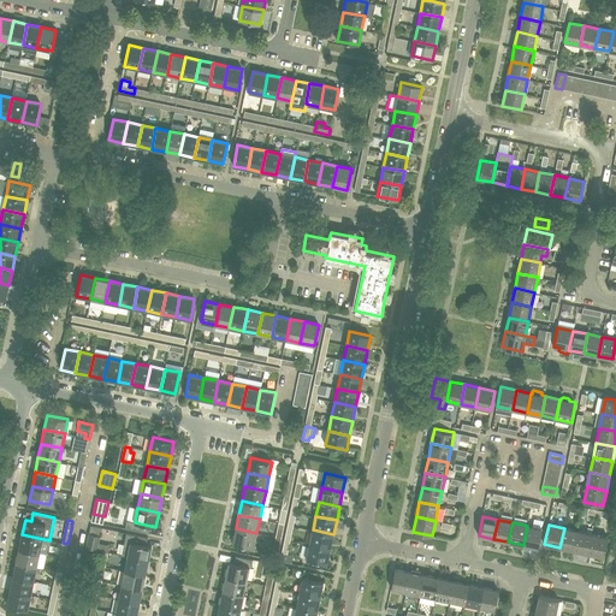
[(527,526),(523,545),(538,548),(543,528),(527,526)]
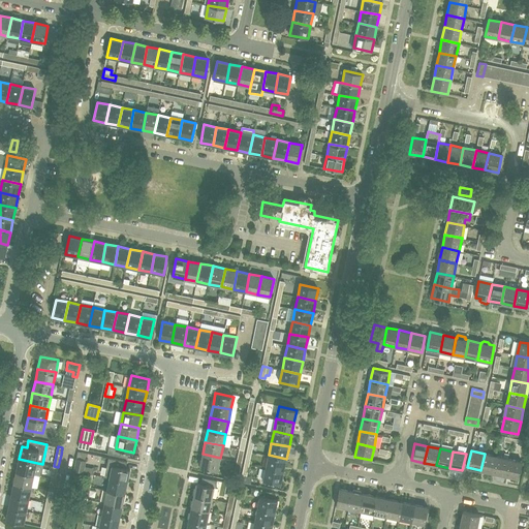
[(218,470),(220,458),(203,454),(199,467),(218,470)]
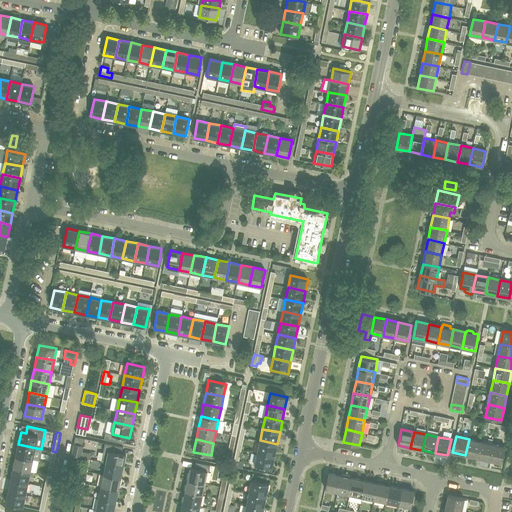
[(477,457),(481,441),(469,439),(465,455),(477,457)]
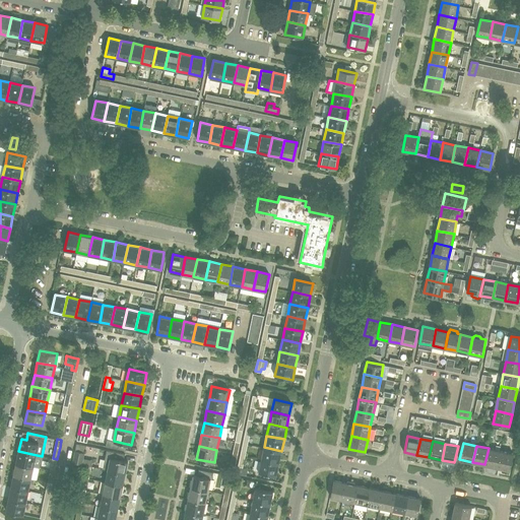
[(279,463),(281,451),(264,447),(261,459),(279,463)]
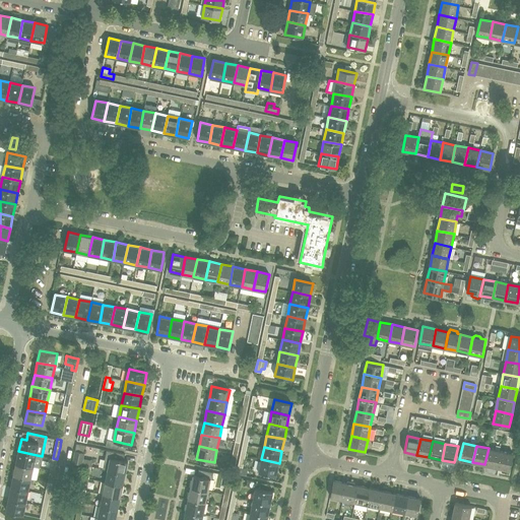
[(497,467),(501,451),(489,448),(484,464),(497,467)]
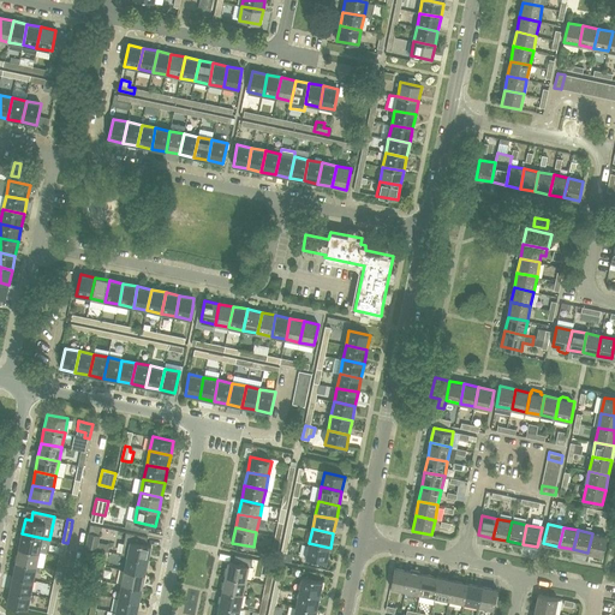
[(151,545),(145,544),(147,536),(126,532),(121,554),(127,555),(148,560),(151,545)]
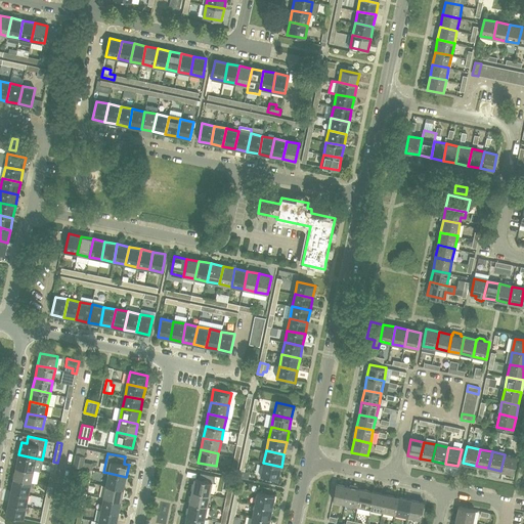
[(34,470),(37,459),(18,454),(16,467),(34,470)]
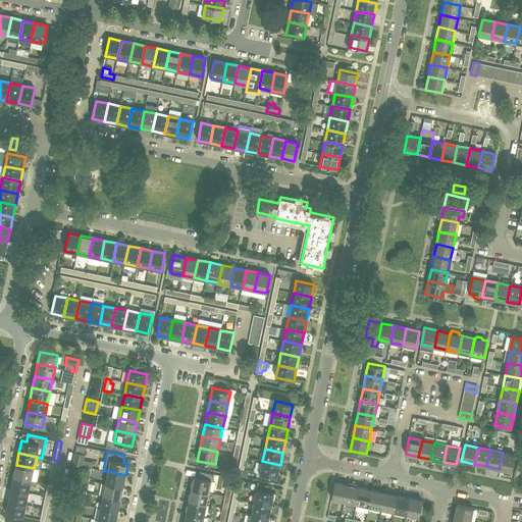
[(83,466),(85,455),(75,453),(72,464),(83,466)]
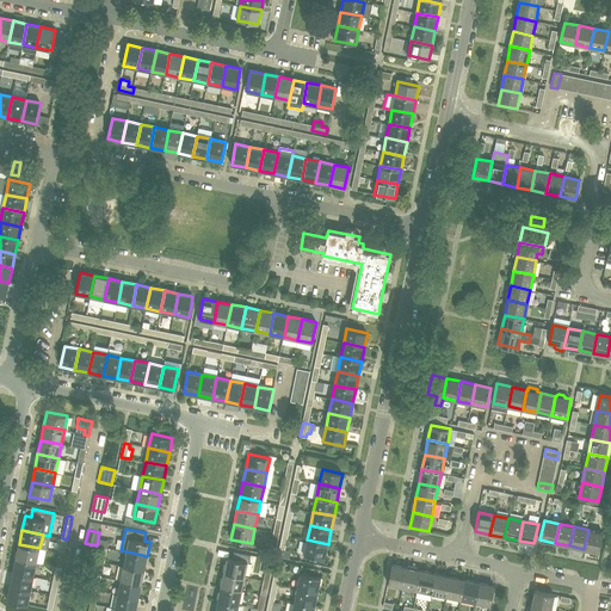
[(588,530),(584,549),(599,553),(603,532),(588,530)]
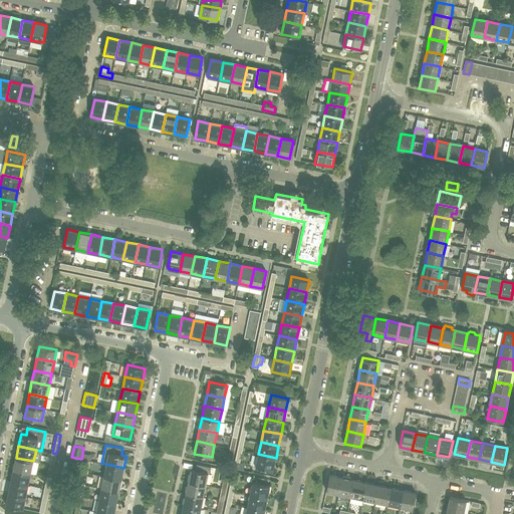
[(273,470),(276,458),(258,454),(256,466),(273,470)]
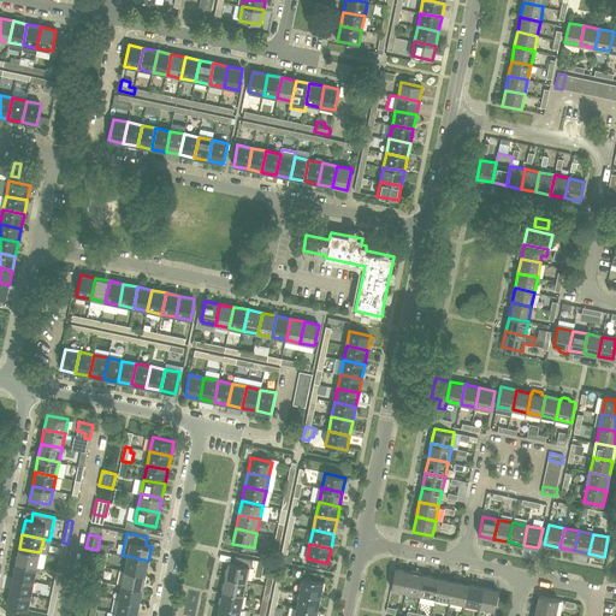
[(37,567),(40,552),(19,549),(16,563),(37,567)]
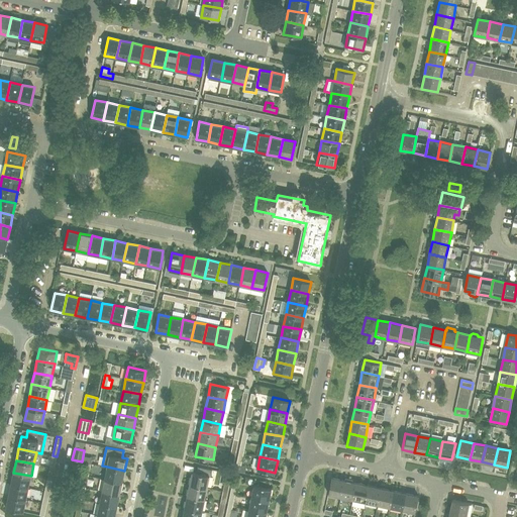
[(122,483),(124,471),(107,467),(105,479),(122,483)]
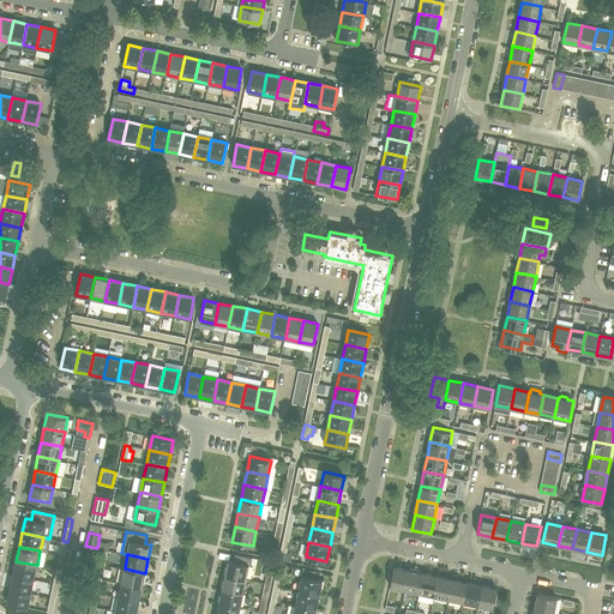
[(224,575),(246,579),(248,565),(228,560),(224,575)]
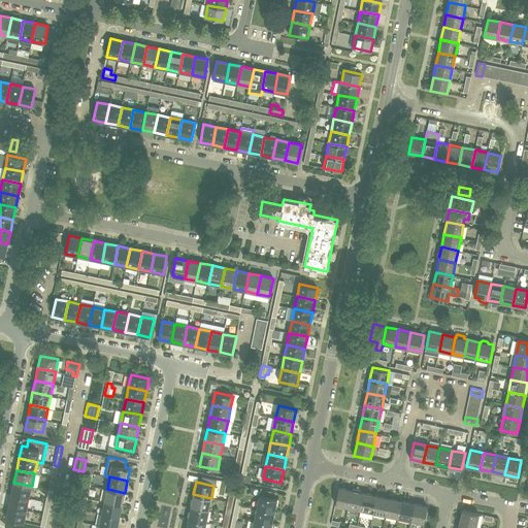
[(29,498),(32,486),(13,483),(11,494),(29,498)]
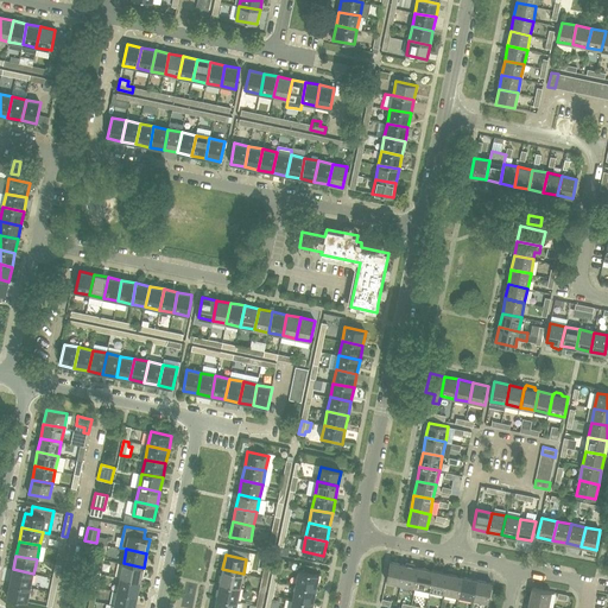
[(400,583),(405,564),(390,562),(386,581),(400,583)]
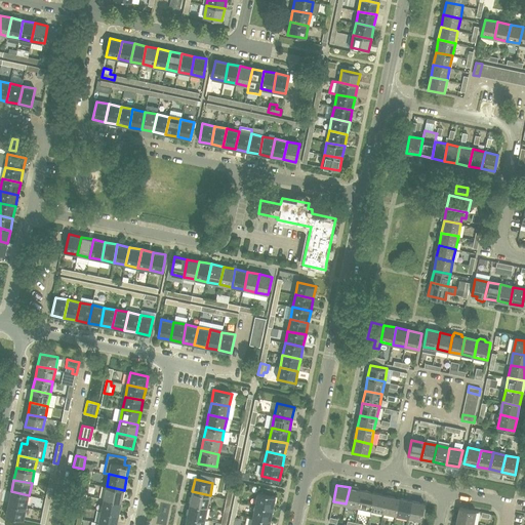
[(121,501),(124,490),(107,486),(104,498),(121,501)]
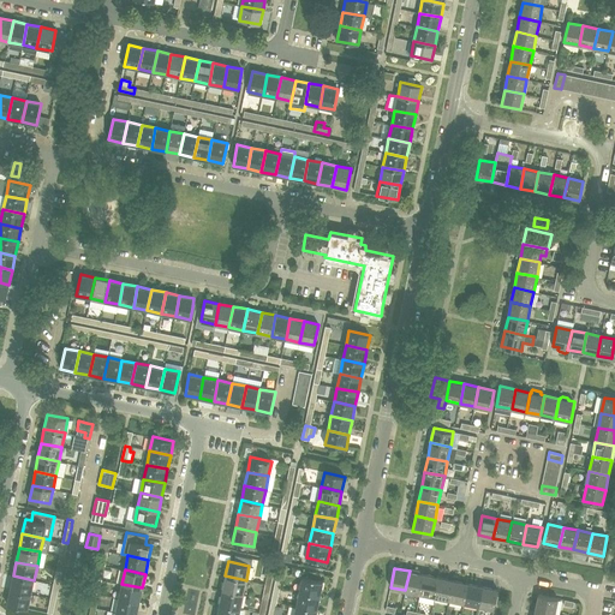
[(411,571),(410,571),(405,590),(421,593),(424,574),(419,573),(419,571),(411,569),(411,571)]
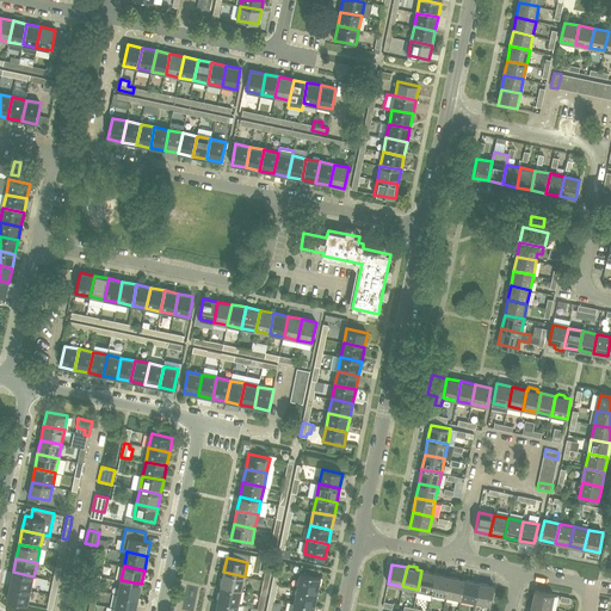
[(432,593),(436,573),(421,571),(418,590),(432,593)]
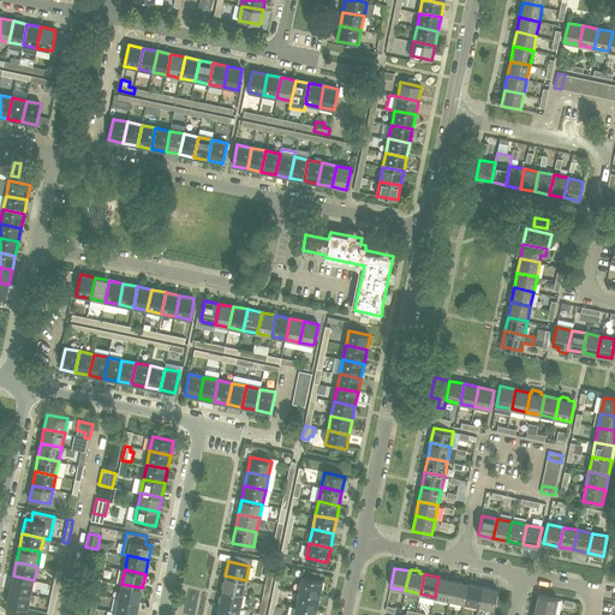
[(31,595),(34,580),(13,575),(10,590),(31,595)]
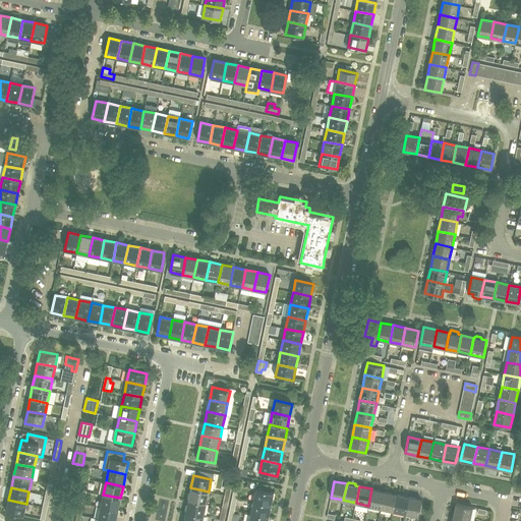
[(206,504),(209,491),(190,487),(188,500),(206,504)]
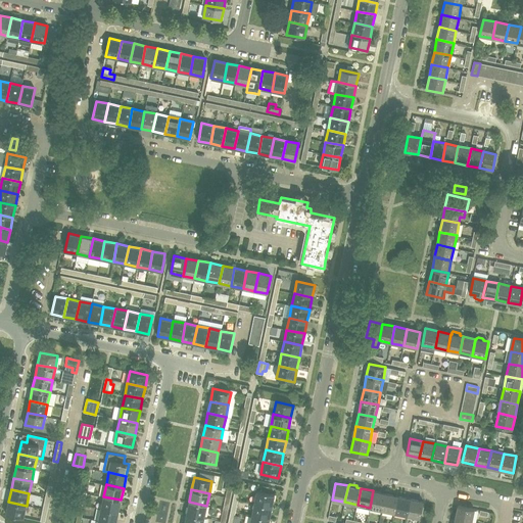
[(254,503),(272,507),(275,494),(256,490),(254,503)]
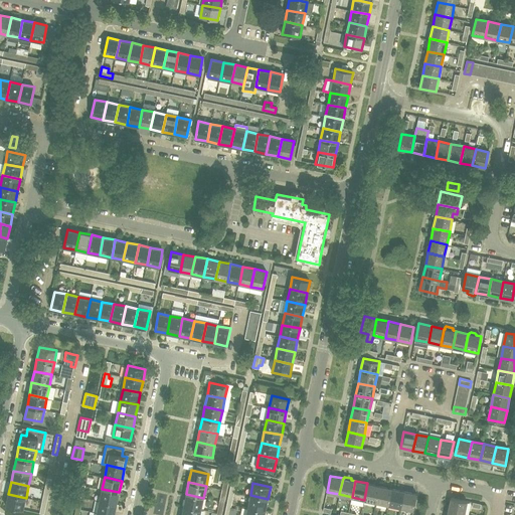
[(376,502),(379,486),(367,483),(364,500),(376,502)]
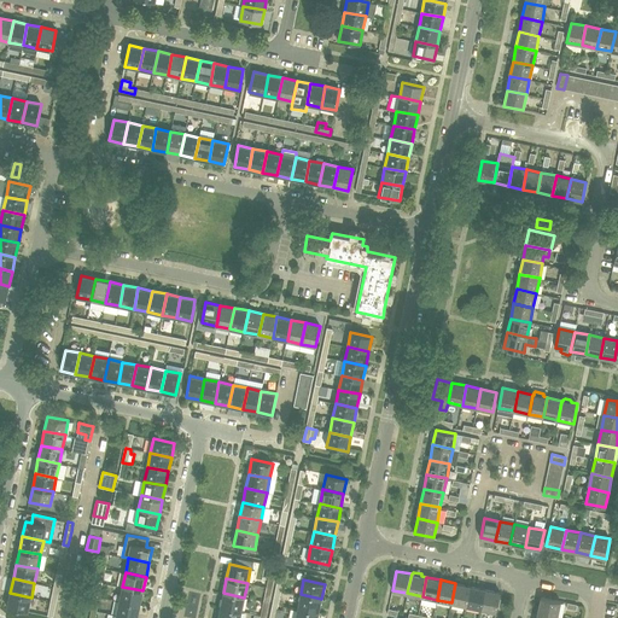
[(466,606),(471,587),(455,583),(452,602),(466,606)]
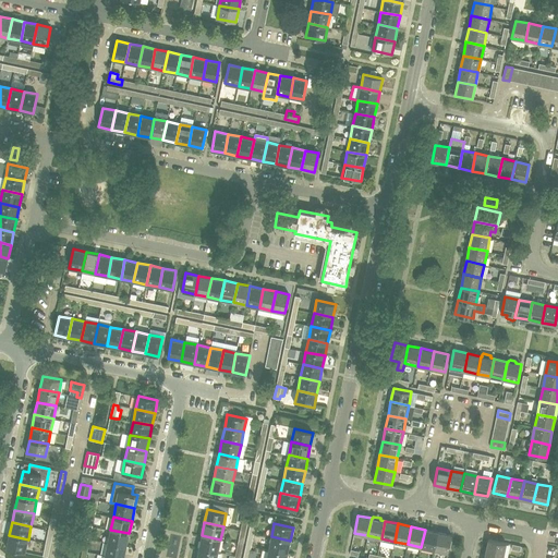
[(126,546),(129,533),(110,530),(108,543),(126,546)]
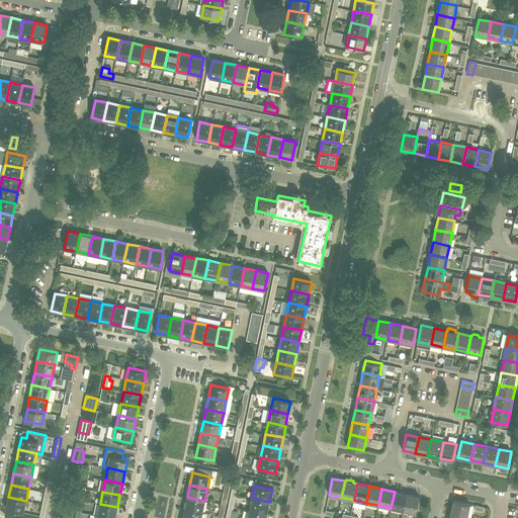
[(403,510),(407,494),(395,492),(391,508),(403,510)]
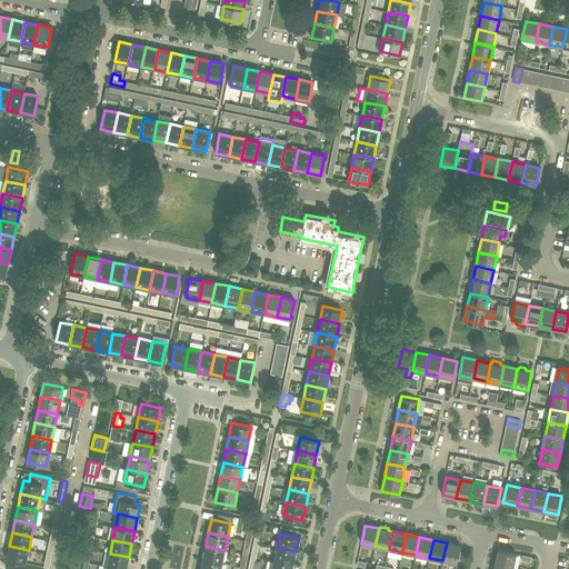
[(447,542),(442,560),(457,563),(460,546),(447,542)]
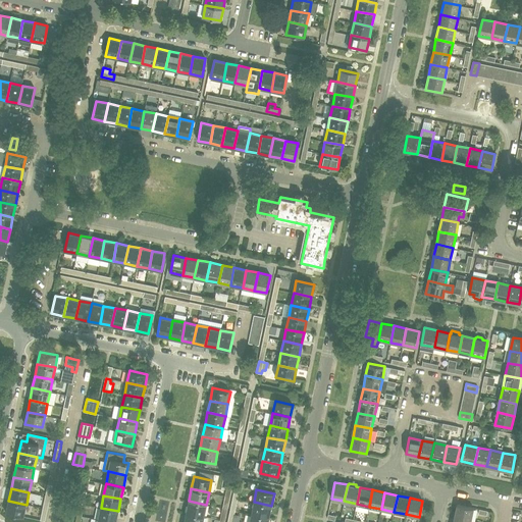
[(23,517),(27,505),(8,501),(6,513),(23,517)]
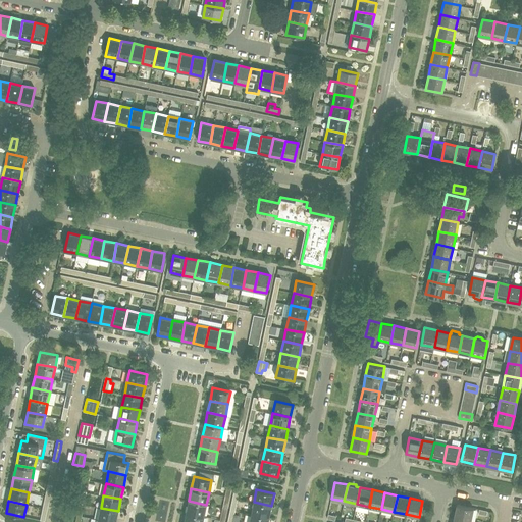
[(204,516),(206,505),(189,501),(187,513),(204,516)]
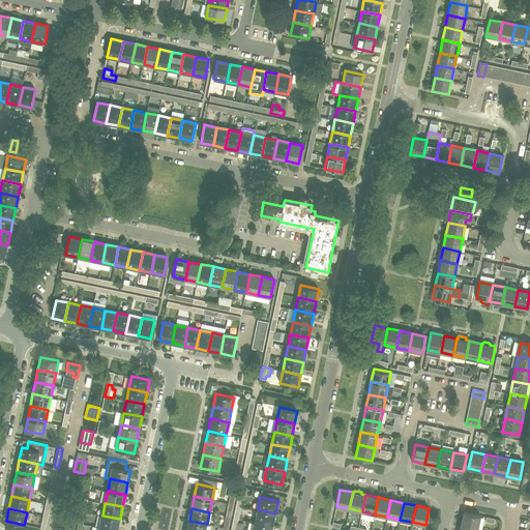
[(273,525),(275,513),(258,509),(255,522),(273,525)]
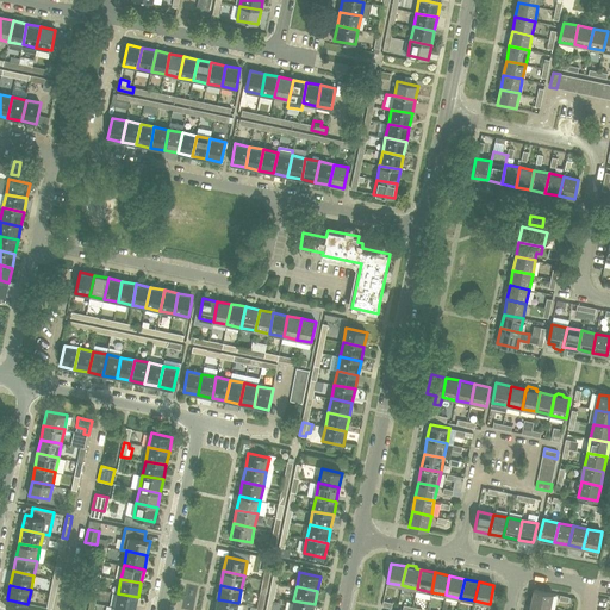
[(530,604),(551,609),(553,593),(534,590),(530,604)]
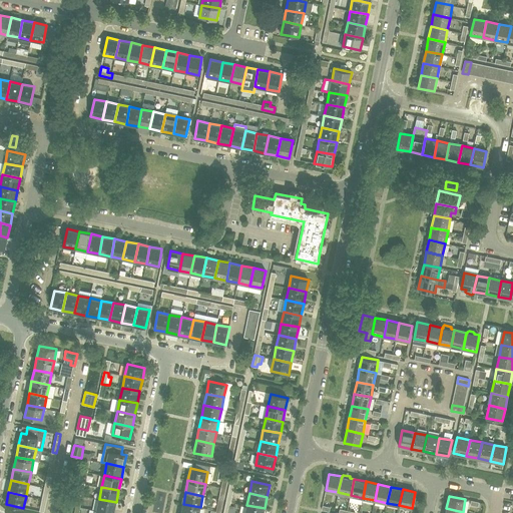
[(109,512),(113,512),(116,502),(99,499),(96,510),(109,512)]
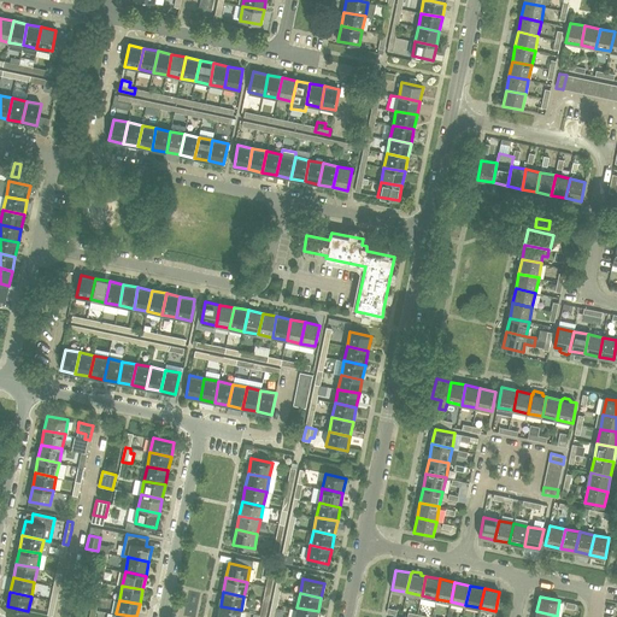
[(239,616),(241,610),(221,606),(217,616),(239,616)]
